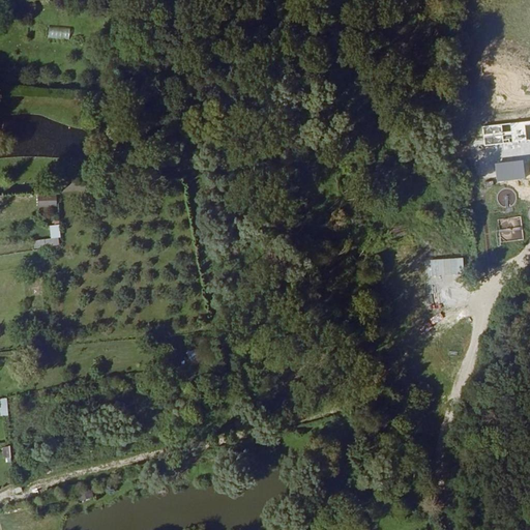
[(69,38),(70,28),(49,27),(49,38),(69,38)]
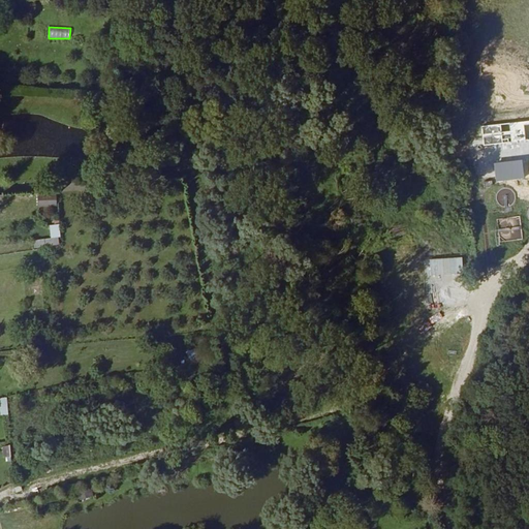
[(496,198),(503,206),(509,199),(502,192),(496,198)]
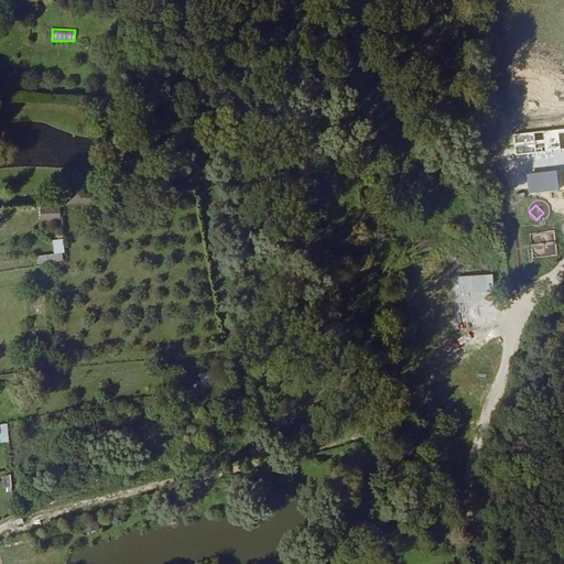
[(41,223),(61,219),(58,208),(40,212),(41,223)]
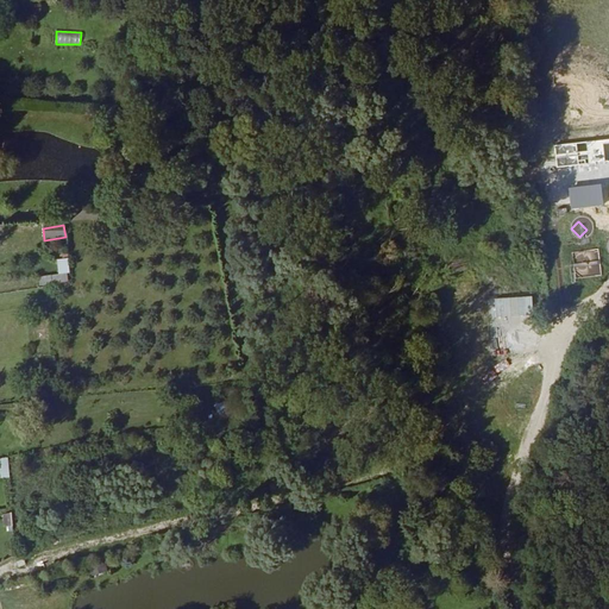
[(598,252),(577,252),(577,263),(579,263),(579,276),(600,275),(598,252)]
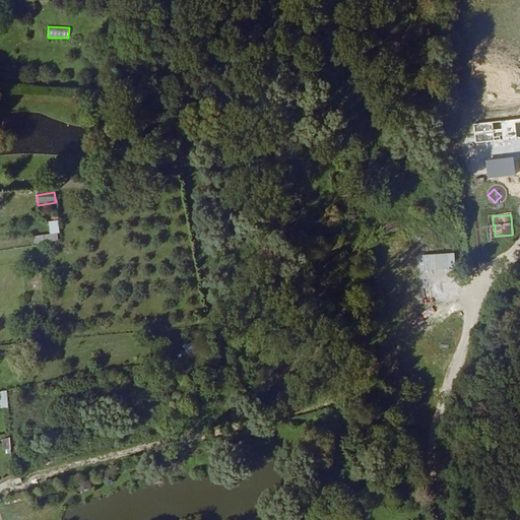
[(58,221),(49,222),(50,236),(46,236),(46,244),(60,242),(58,221)]
